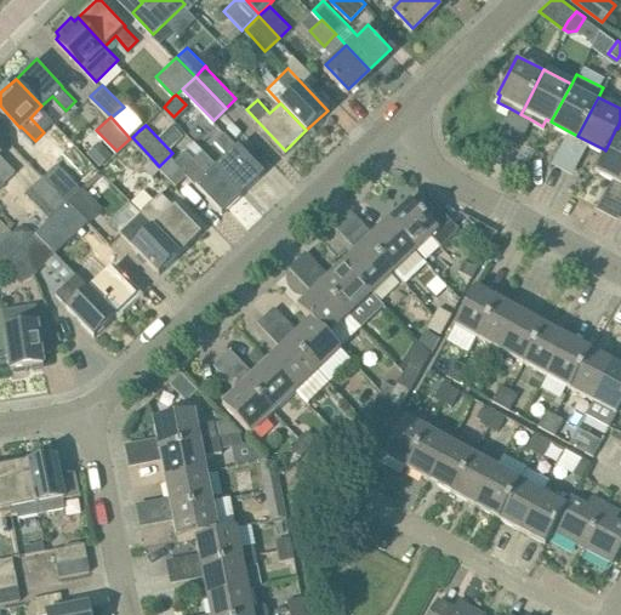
[(620,130),(617,129),(616,127),(605,151),(604,149),(594,169),(610,177),(620,182),(620,130)]
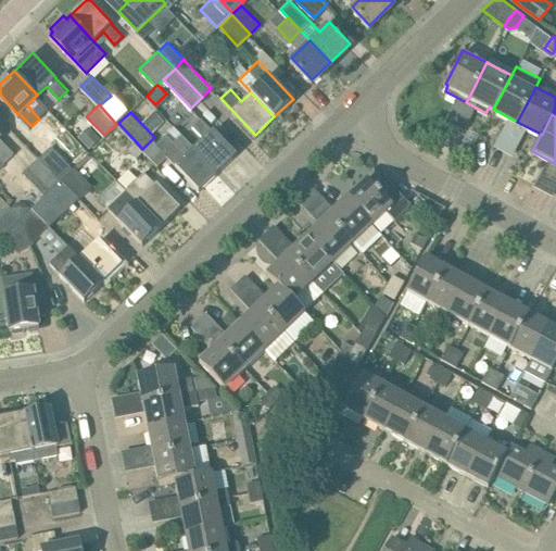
[(205,136),(194,146),(218,170),(237,151),(202,115),(193,124),(205,136)]
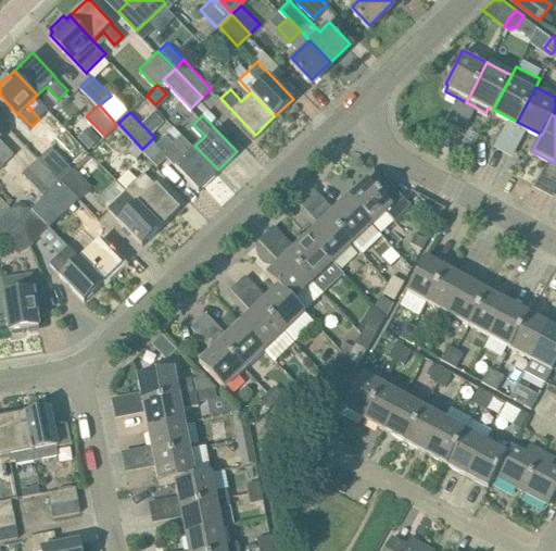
[(218,170),(194,146),(182,134),(174,140),(165,133),(156,141),(155,142),(164,151),(167,154),(199,188),(218,170)]
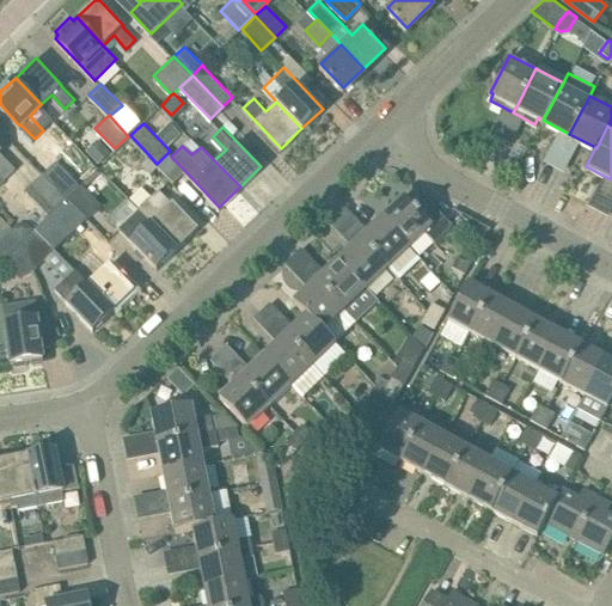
[(0,182),(5,178),(4,177),(14,166),(0,151),(0,182)]
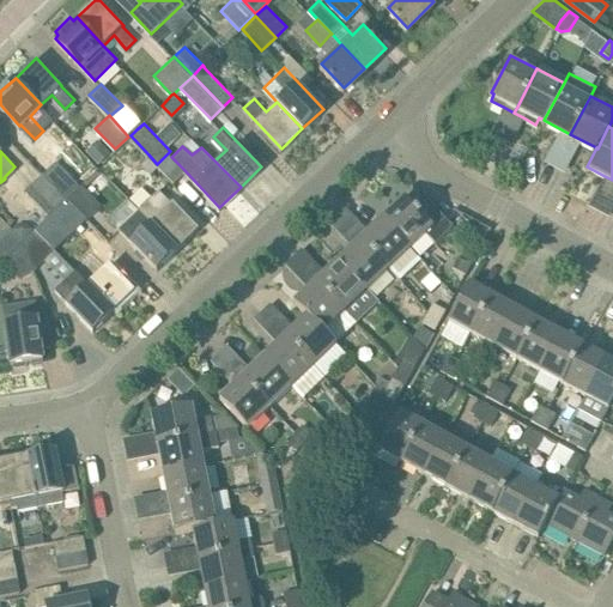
[(169,152),(157,164),(158,164),(174,181),(184,170),(181,167),(171,157),(173,156),(169,152)]
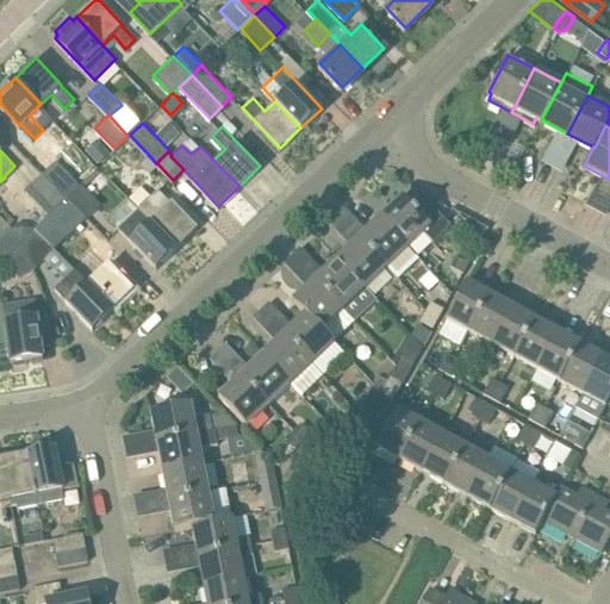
[(148,154),(141,161),(150,170),(157,163),(156,163),(148,154)]
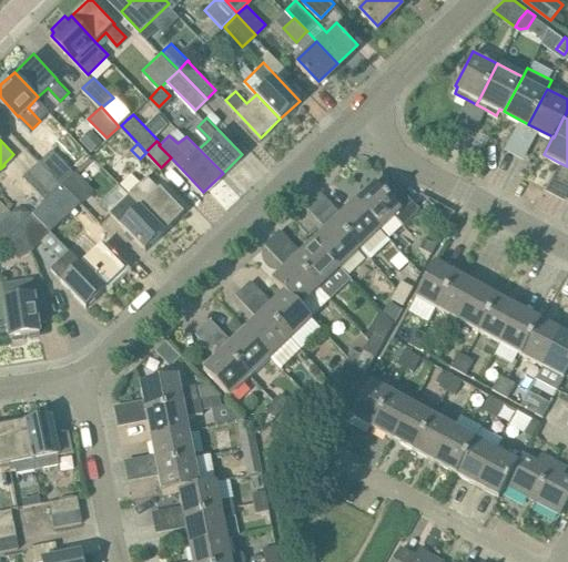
[(41,160),(62,181),(72,172),(51,151),(41,160)]
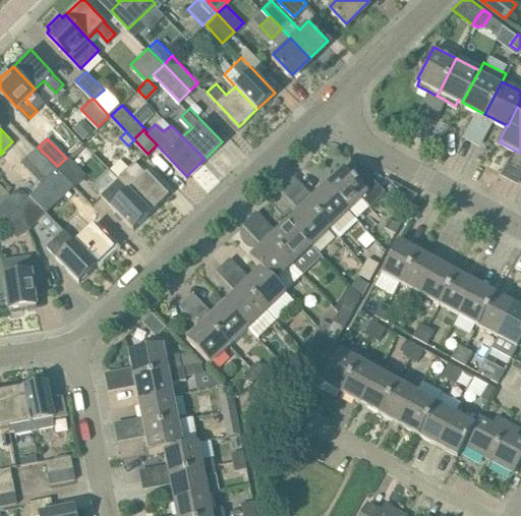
[(37,146),(20,160),(41,181),(57,166),(38,147),(37,146)]
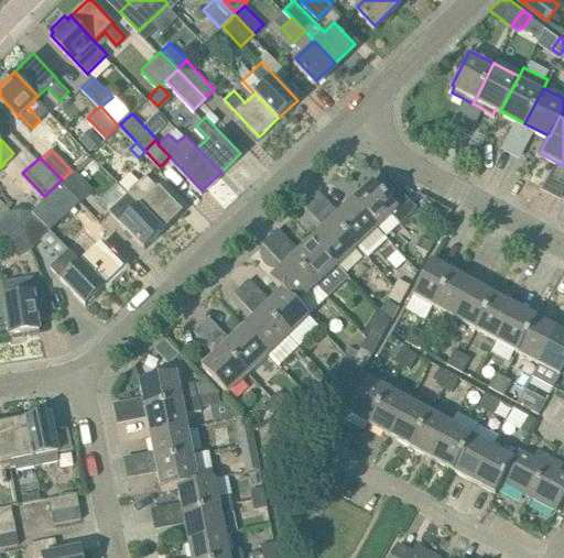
[(63,179),(82,198),(93,187),(75,167),(72,171),(62,179),(62,181),(63,179)]
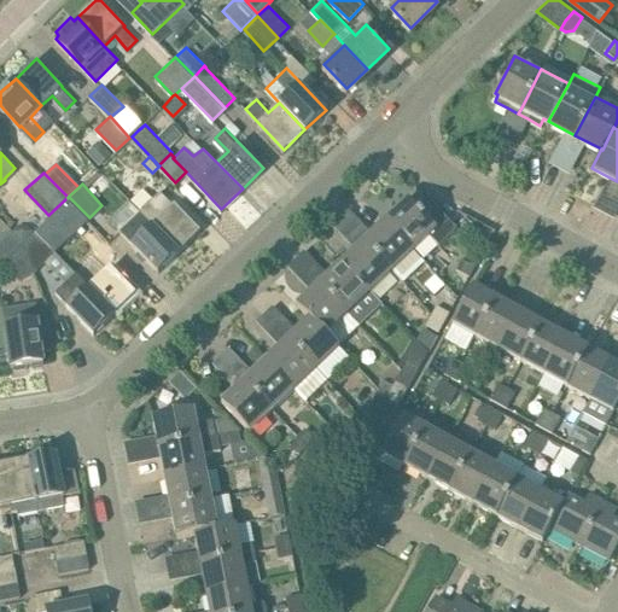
[(151,197),(139,208),(179,250),(200,228),(162,188),(151,198),(151,197)]
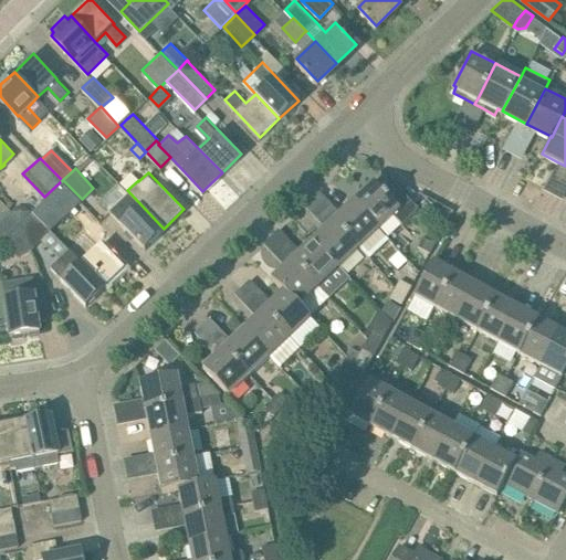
[(62,181),(62,180),(42,199),(61,219),(82,199),(63,180),(62,181)]
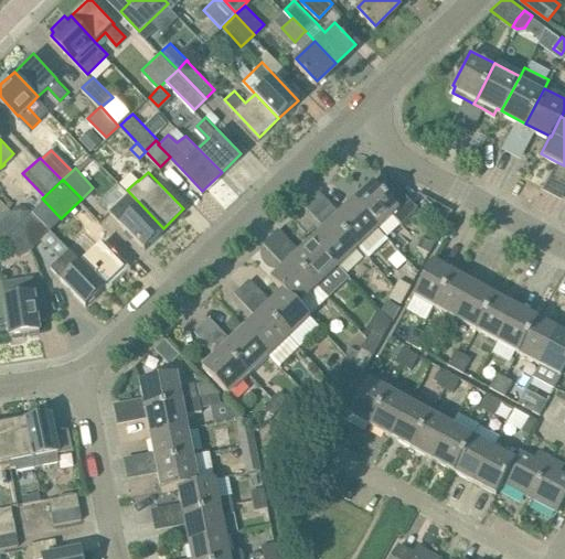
[(372,180),(352,199),(377,226),(392,213),(401,222),(417,206),(394,182),(384,192),(372,180)]
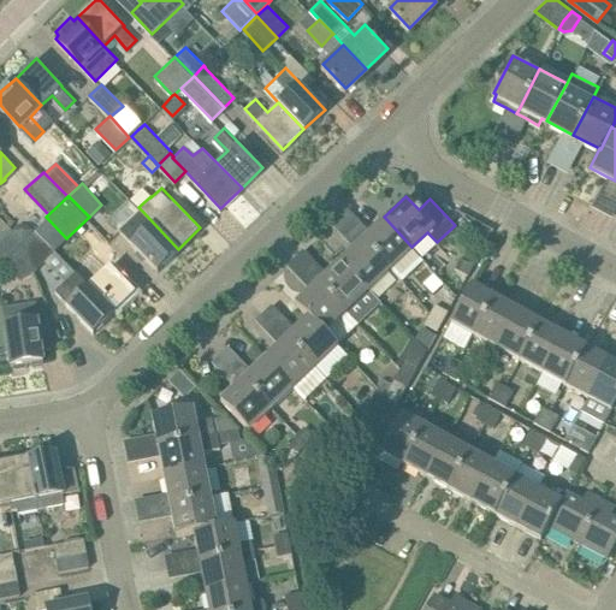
[(159,267),(178,249),(138,207),(128,218),(128,219),(119,226),(159,267)]
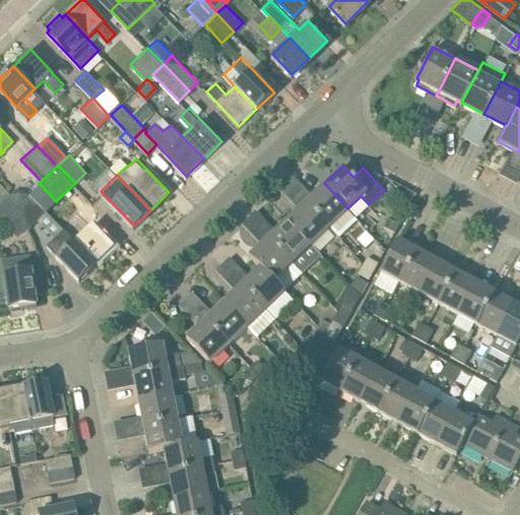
[(392,180),(386,185),(392,191),(398,187),(392,180)]
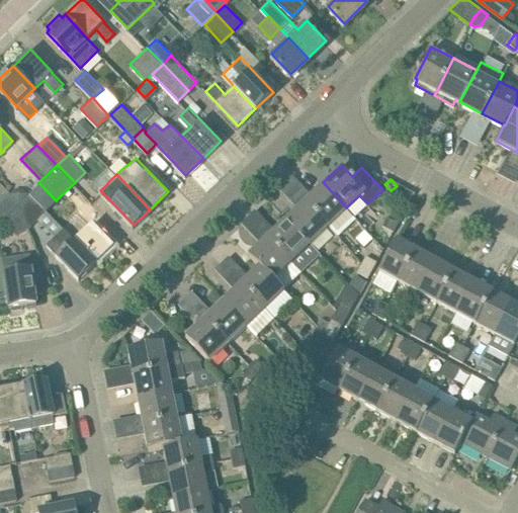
[(0,180),(0,192),(8,191),(10,191),(0,180)]
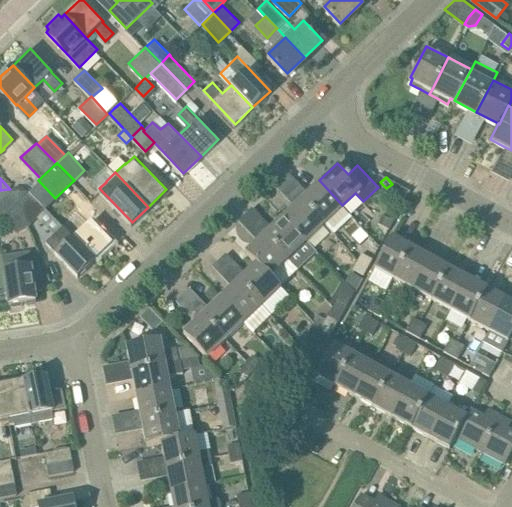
[(319,180),(301,197),(324,222),(342,205),(319,180)]
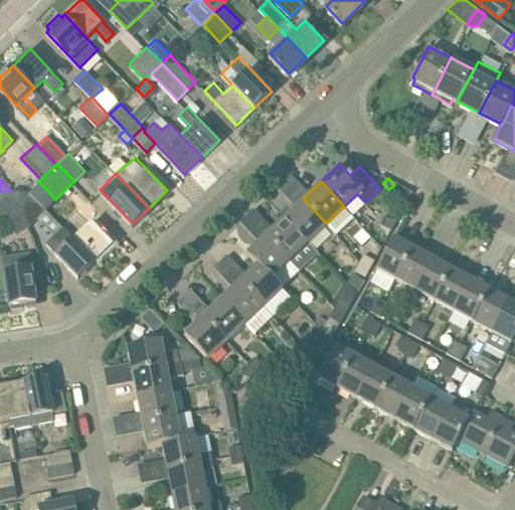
[(15,186),(9,191),(19,200),(29,190),(23,185),(15,186)]
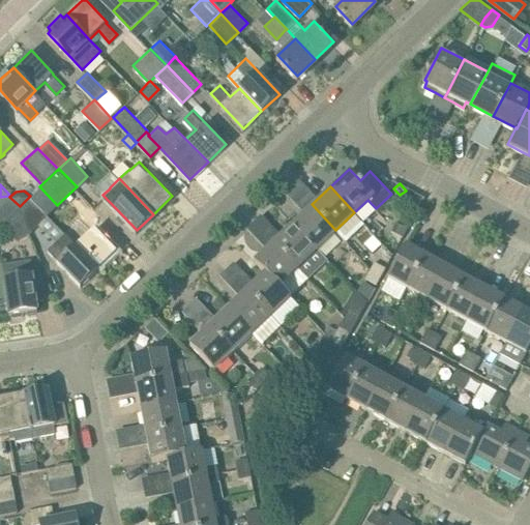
[(0,197),(0,225),(5,220),(20,206),(9,197),(8,196),(0,197)]
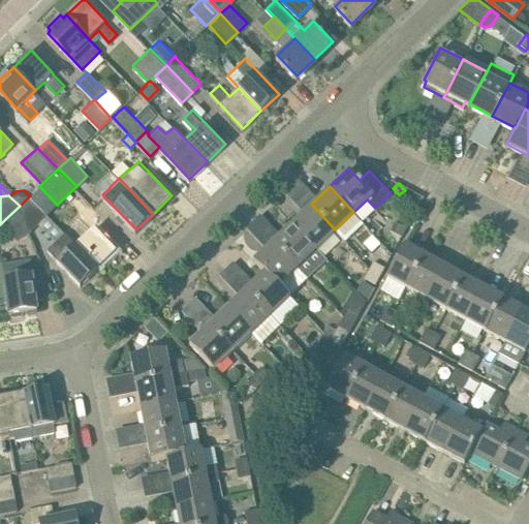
[(19,207),(29,230),(47,214),(30,195),(20,206),(19,207)]
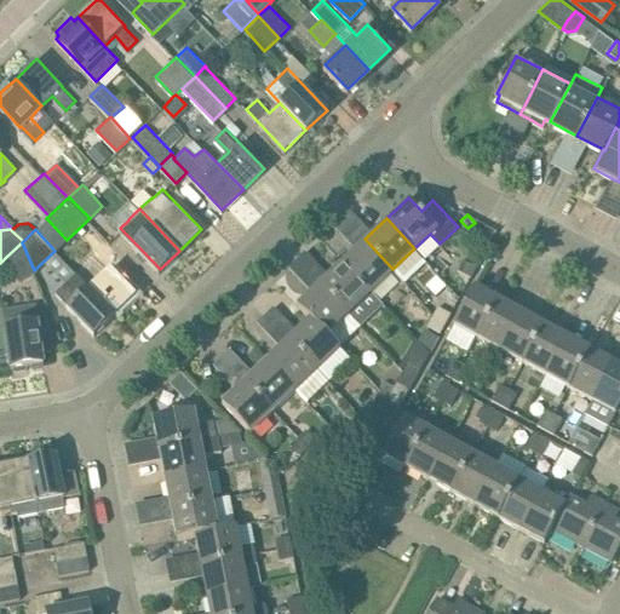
[(371,291),(392,269),(365,239),(343,259),(371,291)]
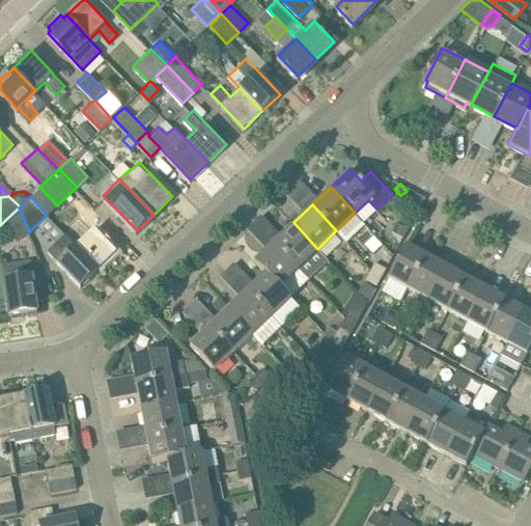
[(29,232),(29,231),(19,208),(5,220),(16,239),(29,232)]
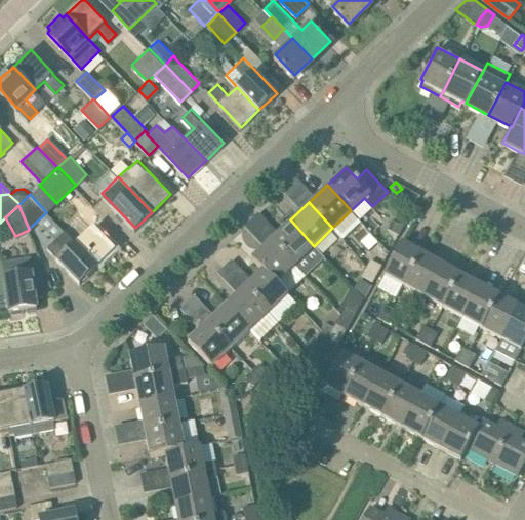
[(73,221),(65,230),(97,265),(116,247),(83,212),(74,222),(73,221)]
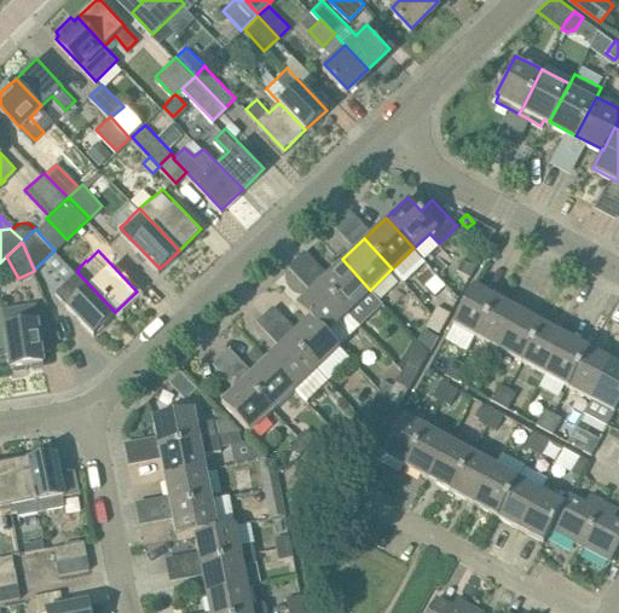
[(463,256),(457,267),(470,275),(476,264),(463,256)]
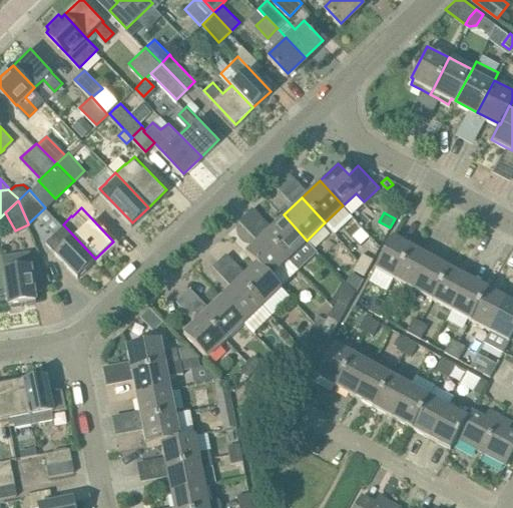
[(284,214),(265,232),(289,258),(307,240),(284,214)]
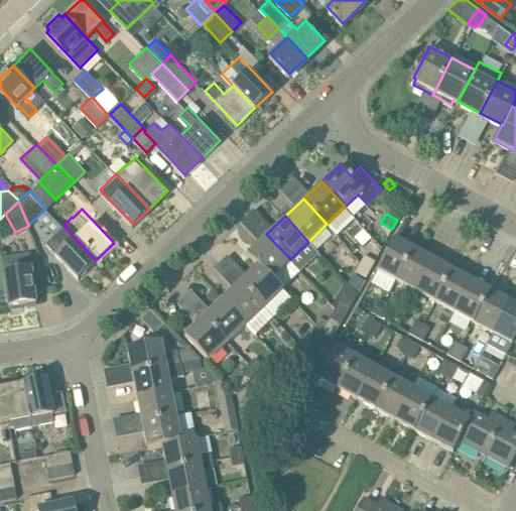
[(79,276),(96,260),(63,226),(66,229),(56,237),(54,235),(46,242),(79,276)]
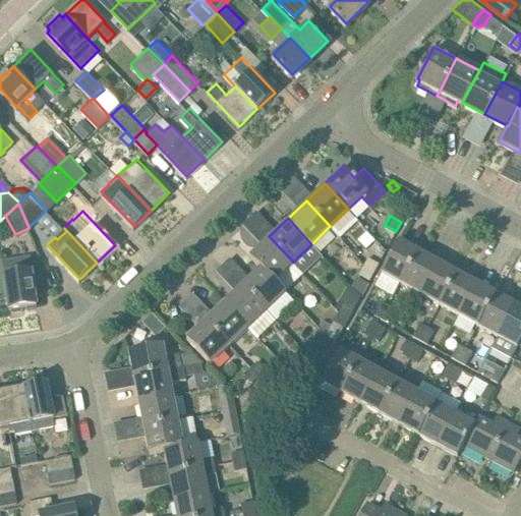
[(250,254),(261,266),(262,265),(275,279),(293,262),(269,236),(250,254)]
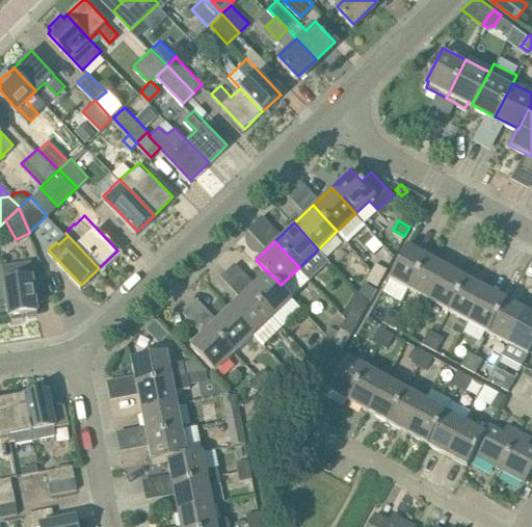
[(427,255),(407,244),(390,277),(409,288),(427,255)]
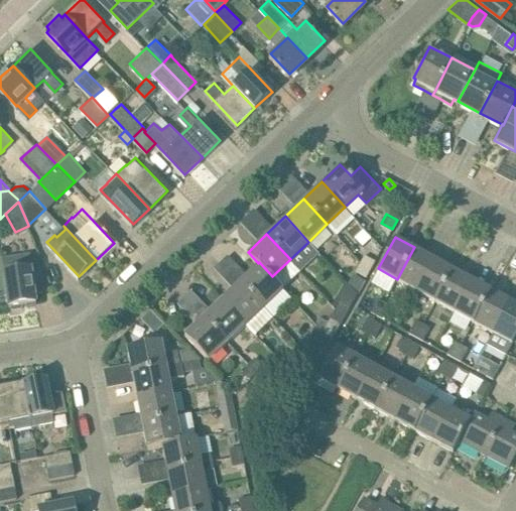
[(414,247),(397,279),(416,289),(433,257),(414,247)]
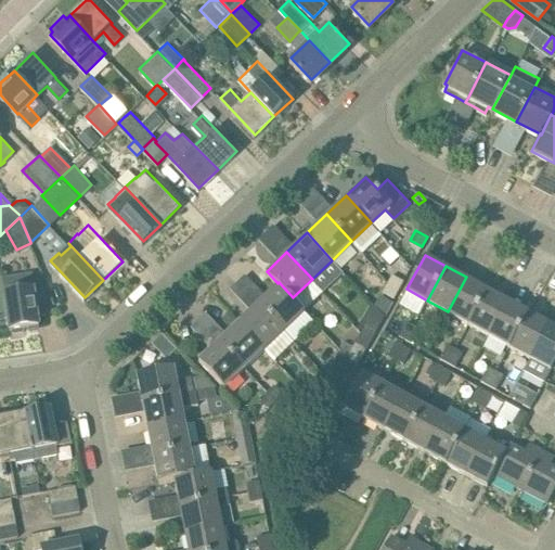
[(20,275),(2,277),(3,292),(9,328),(10,328),(12,331),(23,330),(24,325),(38,323),(33,288),(30,271),(20,272),(20,275)]
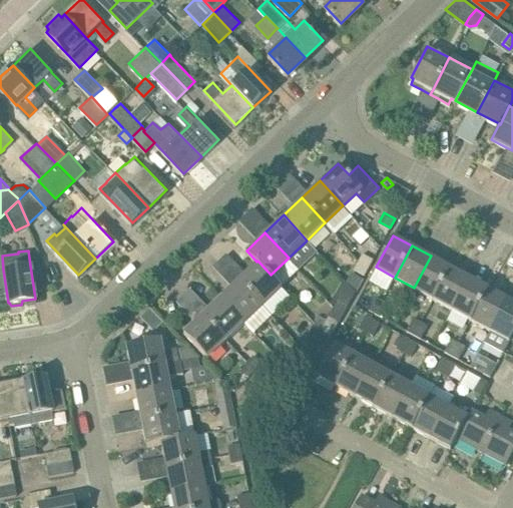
[(358,260),(369,266),(374,258),(363,251),(358,260)]
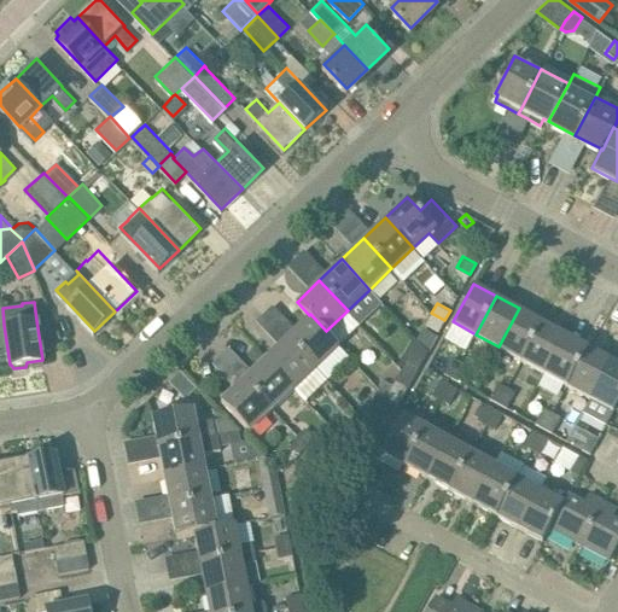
[(519,308),(499,347),(522,360),(542,321),(519,308)]
